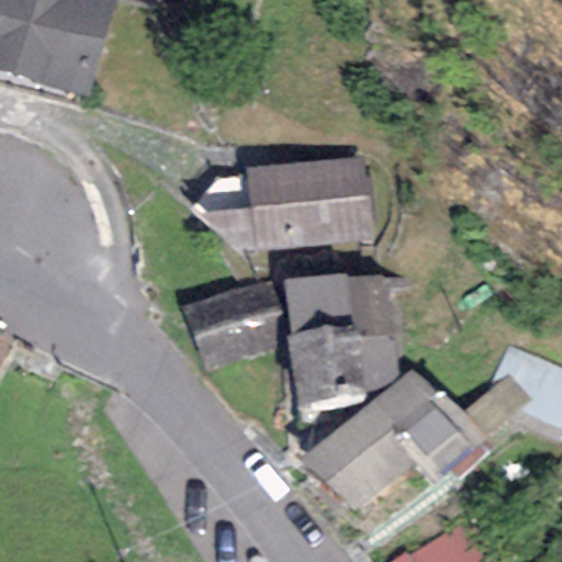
[(115,0),(0,0),(0,71),(88,98),(115,0)]
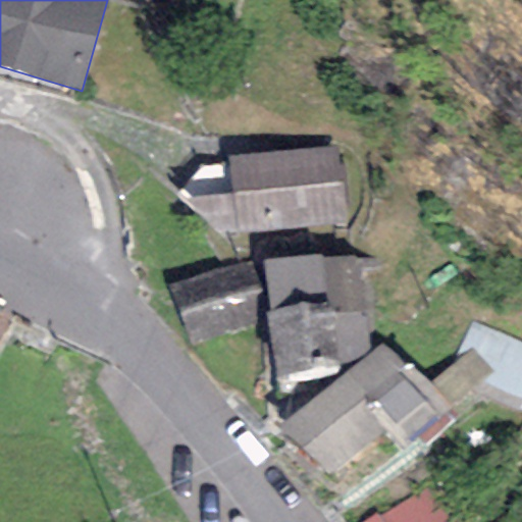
[(336,146),(226,156),(227,165),(233,233),(344,222),(336,146)]
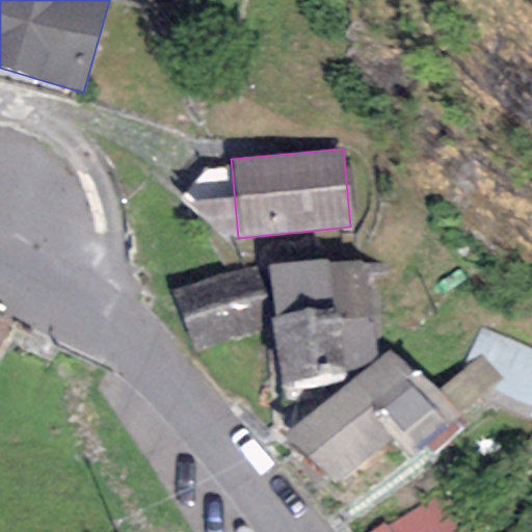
[(238,238),(232,168),(204,170),(180,198),(224,237),(238,238)]
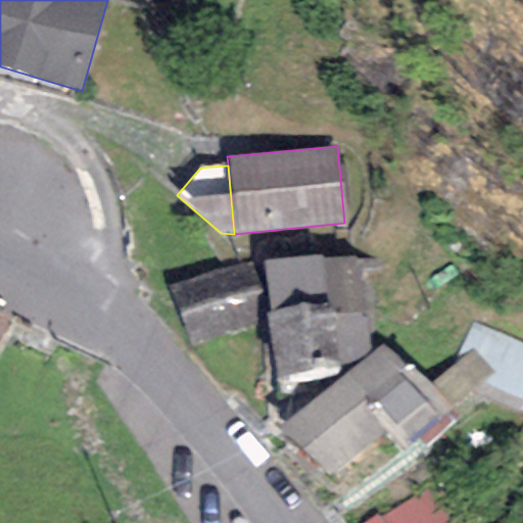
[(321,255),(263,262),(271,313),(266,314),(267,322),(275,377),(339,368),(339,364),(360,361),(370,352),(357,257),(322,259),(321,255)]
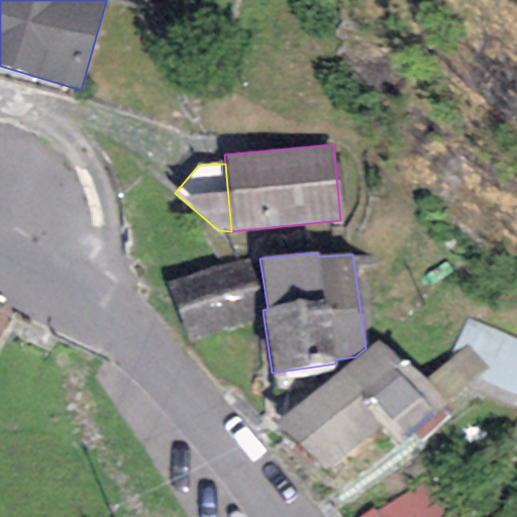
[(211,268),(167,283),(188,341),(264,318),(263,310),(268,309),(260,259),(211,268)]
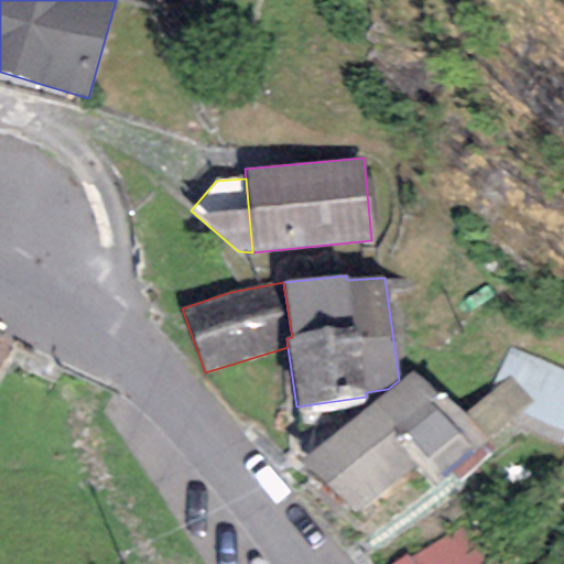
[(0,340),(0,373),(13,348),(0,340)]
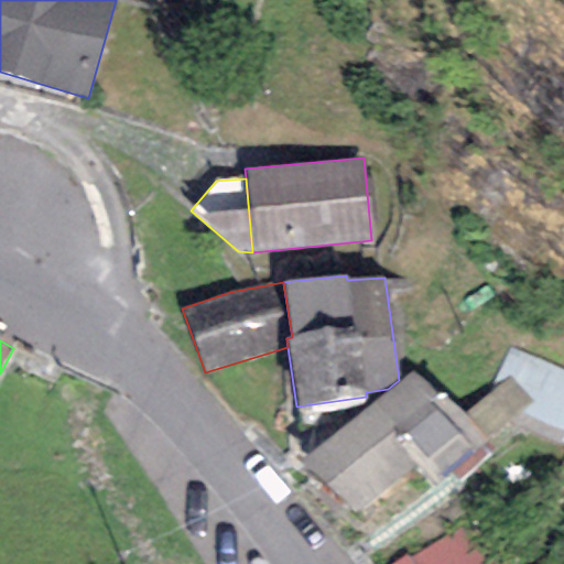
[(465,419),(411,370),(399,380),(388,389),(300,462),(351,513),(425,459),(442,480),(451,473),(485,442),(489,440),(465,419)]
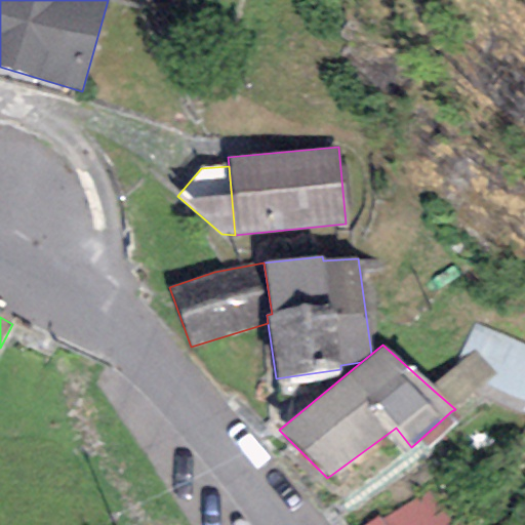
[(495,374),(475,352),(433,390),(455,409),(495,374)]
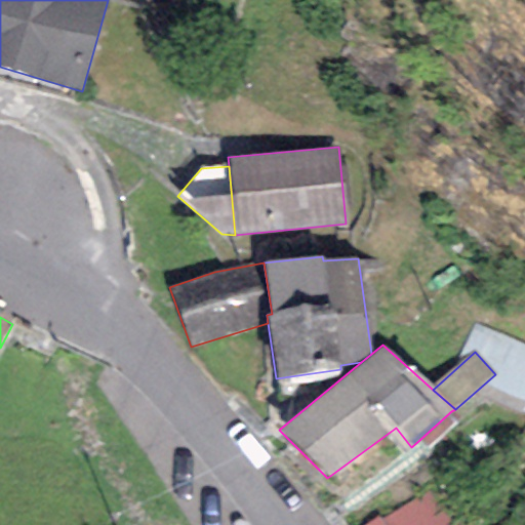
[(460,420),(451,411),(419,440),(428,449),(460,420)]
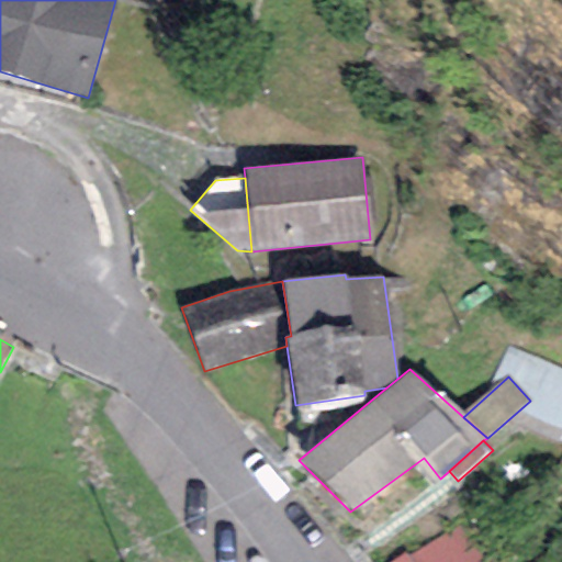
[(484,561),(458,523),(409,554),(413,561),(484,561)]
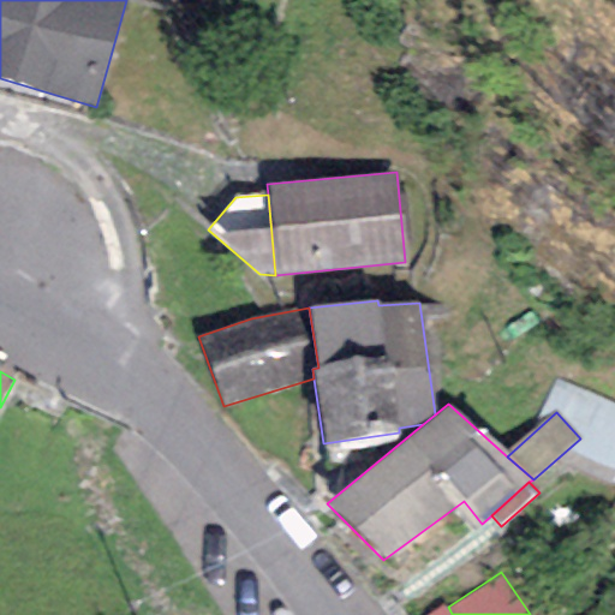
[(452,614),(448,607),(443,601),(422,614),(452,614)]
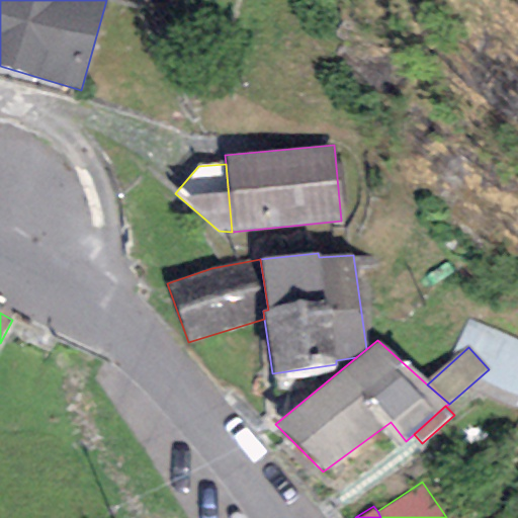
All buildings are outlined.
